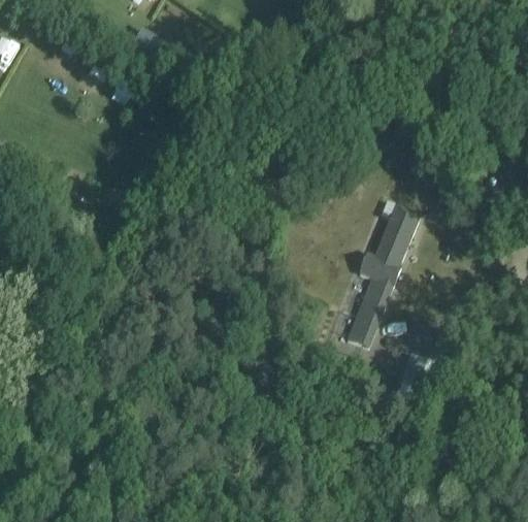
[(144,28),(126,58),(177,90),(196,60),(144,28)]
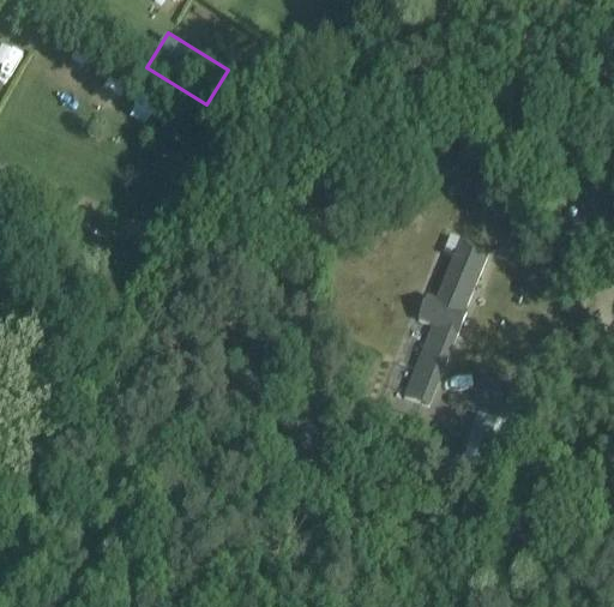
[(119,226),(142,235),(149,215),(127,206),(119,226)]
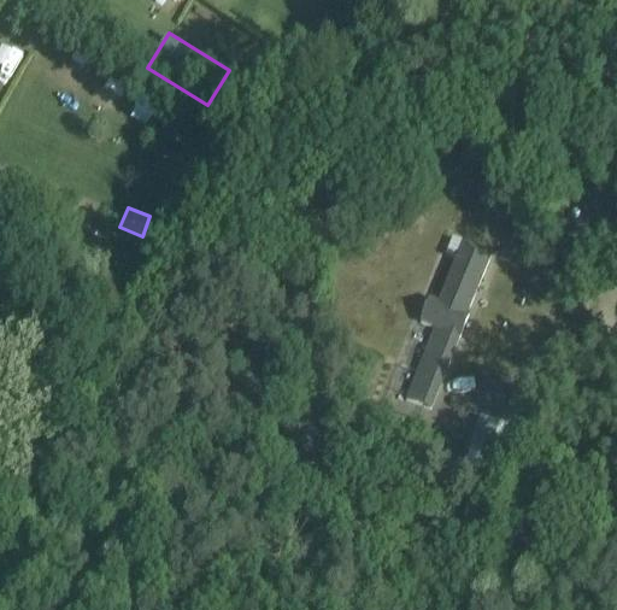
[(468,309),(492,251),(492,250),(463,236),(438,294),(429,291),(419,316),(434,322),(405,393),(432,405),(469,309),(468,309)]
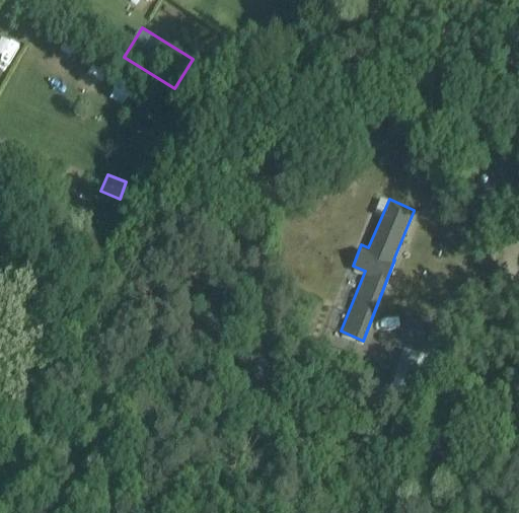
[(390,387),(420,396),(434,354),(421,350),(421,351),(403,346),(390,387)]
